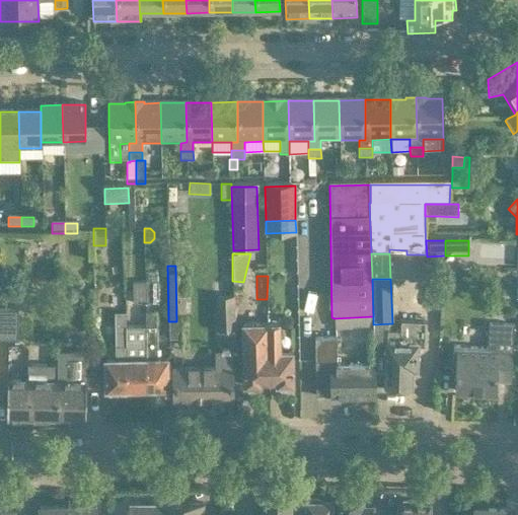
[(146,304),(145,283),(133,284),(133,305),(146,304)]
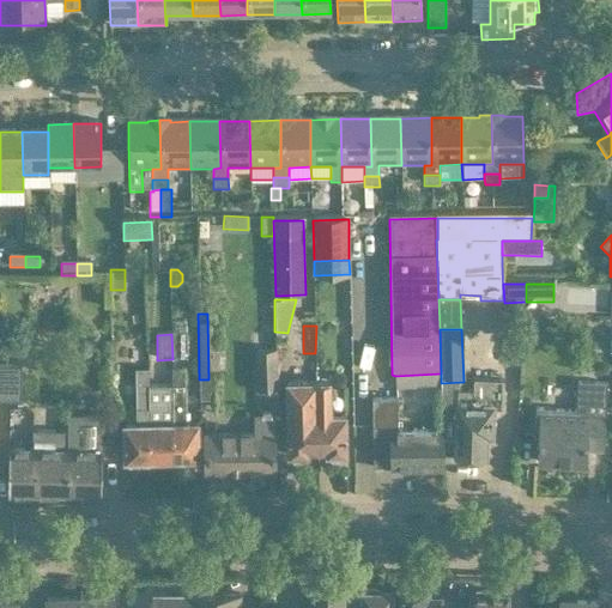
[(188,334),(171,334),(173,359),(188,359),(188,334)]
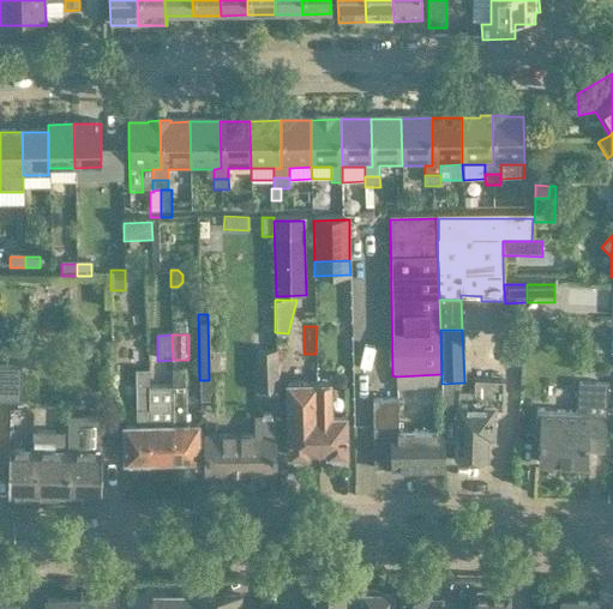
[(253,356),(253,396),(277,396),(276,355),(253,356)]
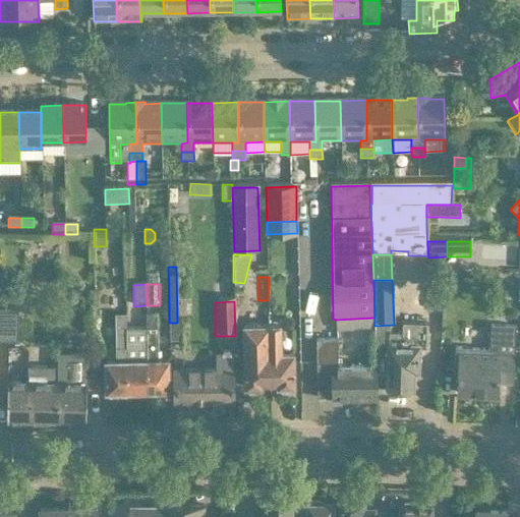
[(17,310),(0,309),(0,324),(17,324),(17,310)]
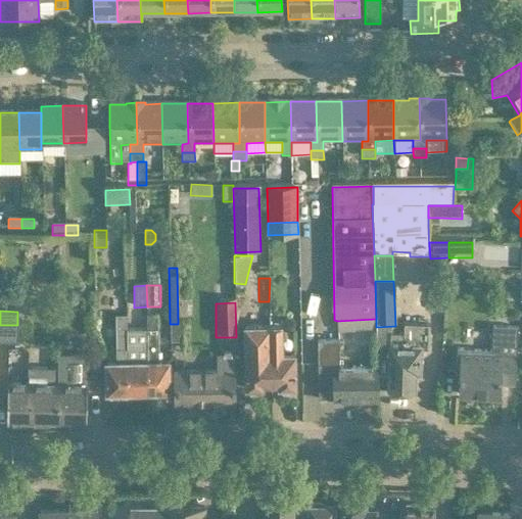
[(156,316),(147,316),(147,321),(147,330),(147,350),(148,394),(169,393),(169,373),(169,364),(157,364),(157,321),(156,316)]
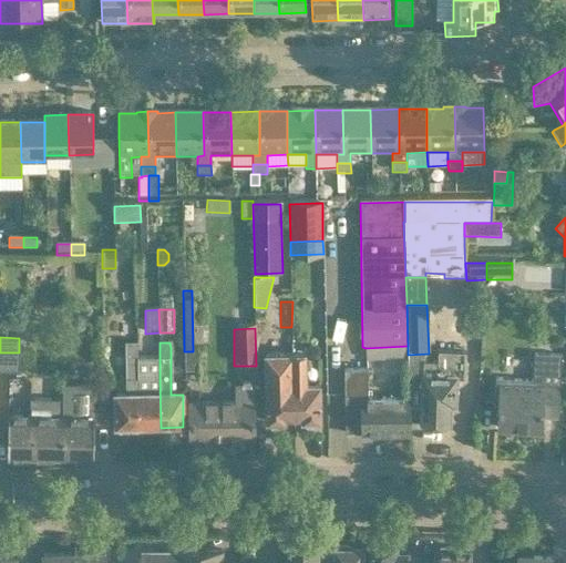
[(125,396),(114,396),(114,407),(115,429),(137,428),(137,396),(137,371),(136,358),(136,344),(124,344),(124,352),(125,371),(125,396)]
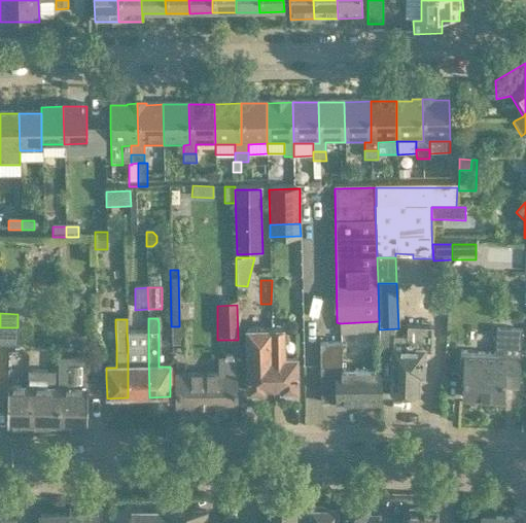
[(179,326),(171,326),(172,346),(180,346),(179,326)]
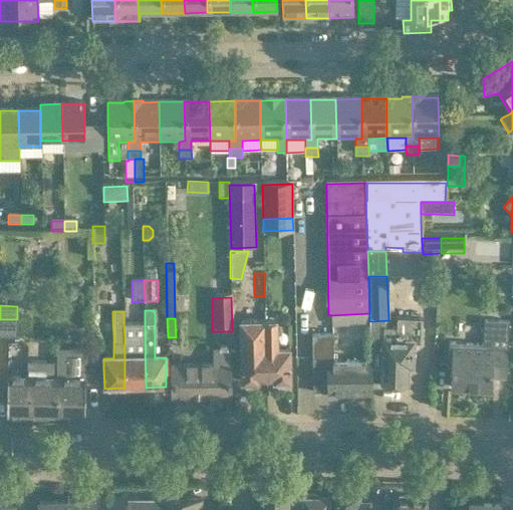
[(17,319),(0,319),(0,337),(17,337),(17,319)]
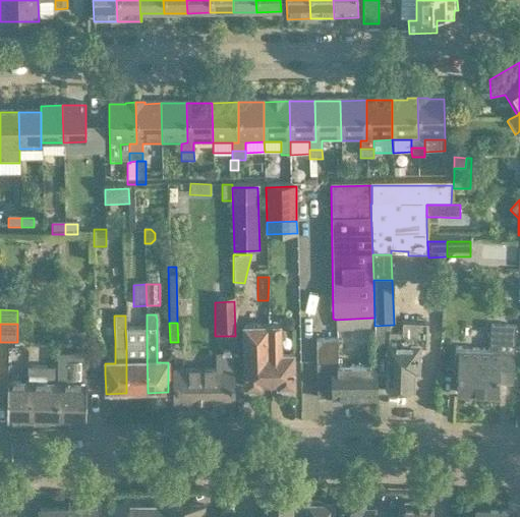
[(390,325),(374,326),(376,366),(376,375),(388,376),(388,391),(391,391),(393,395),(397,395),(400,392),(412,392),(413,372),(418,372),(418,349),(426,349),(426,329),(427,325),(403,324),(402,334),(390,333),(390,325)]
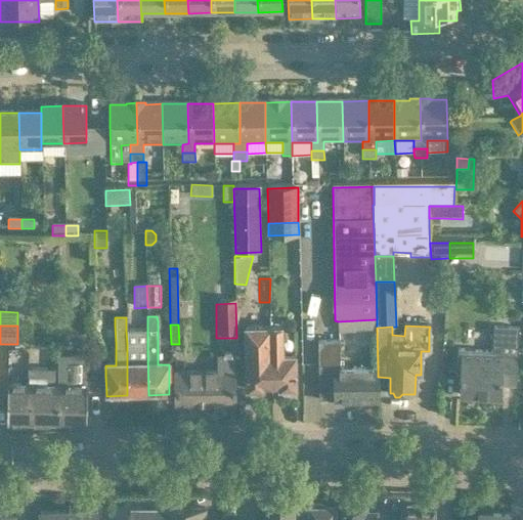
[(281,329),(269,330),(271,387),(278,387),(278,390),(282,390),(285,392),(292,392),(294,390),(296,390),(296,357),(281,357),(281,329)]
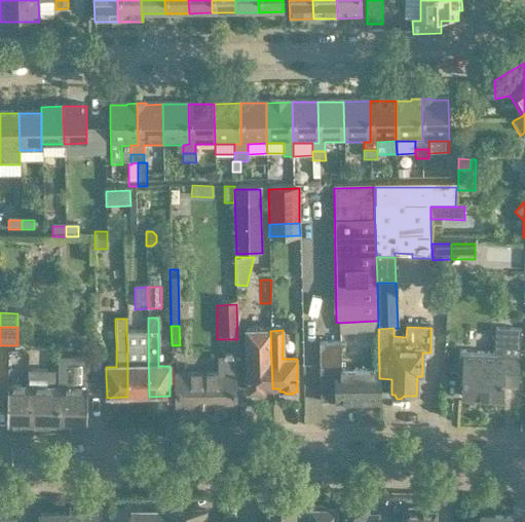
[(494,355),(460,352),(459,366),(463,367),(461,399),(502,401),(503,383),(517,384),(517,388),(518,388),(521,331),(495,330),(494,355)]
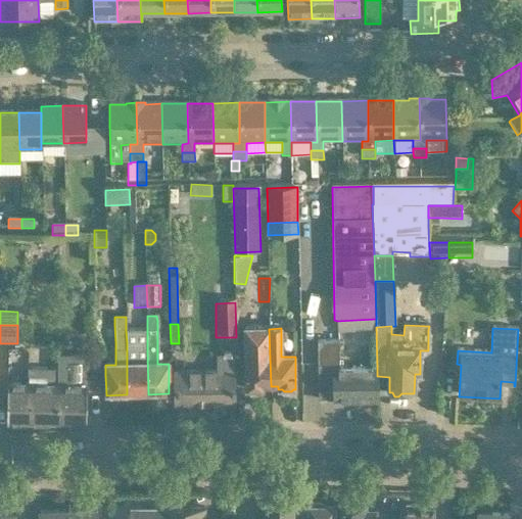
[(269,329),(245,329),(246,390),(248,390),(250,392),(257,392),(259,390),(262,390),(262,386),(271,386),(269,329)]
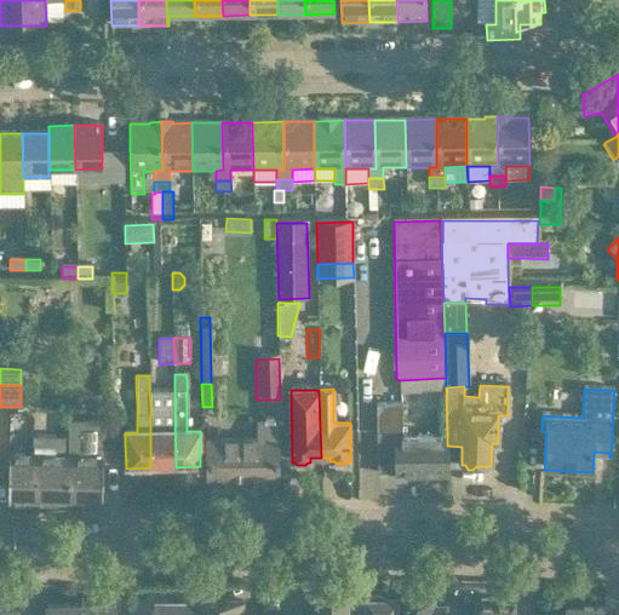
[(175,391),(149,391),(150,406),(150,432),(150,467),(176,467),(175,415),(175,391)]
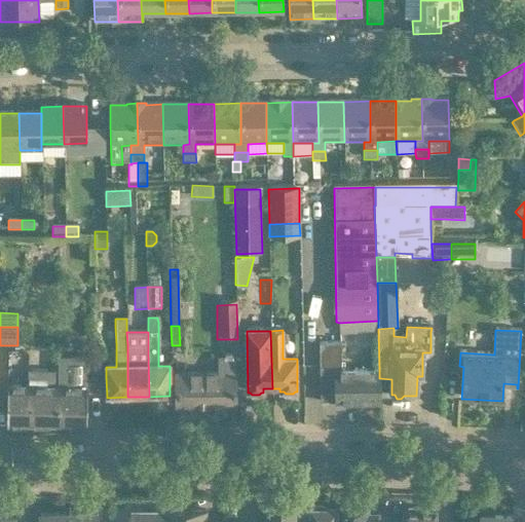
[(342,343),(320,343),(321,381),(321,402),(321,403),(380,403),(379,378),(379,370),(361,370),(342,370),(342,343)]
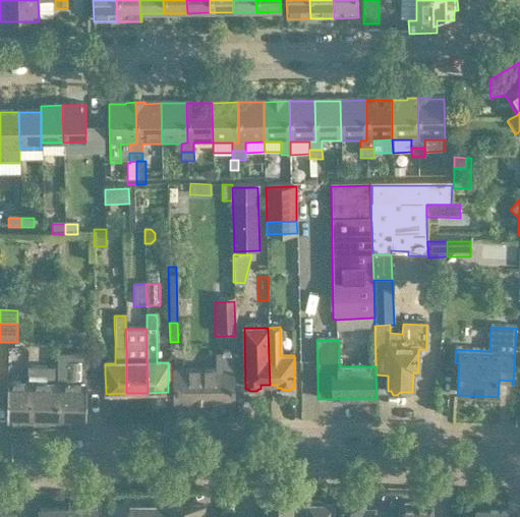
[(85,423),(87,389),(88,389),(89,380),(85,380),(84,355),(59,357),(58,369),(57,423),(85,423)]
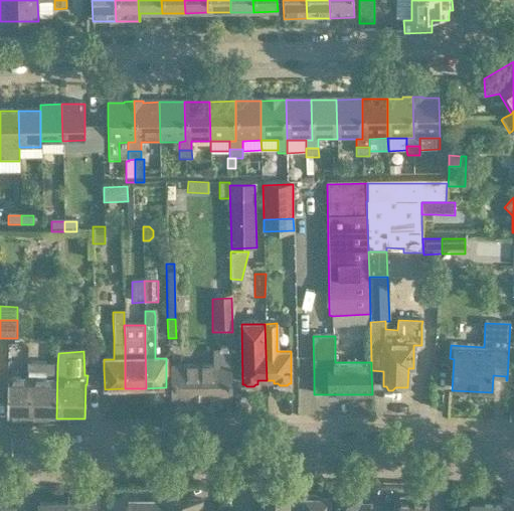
[(84,375),(88,375),(100,375),(99,351),(83,351),(84,375)]
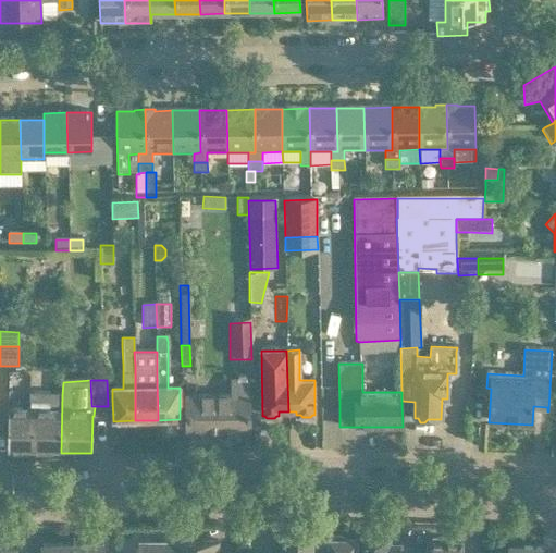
[(7,452),(61,453),(62,395),(29,394),(29,410),(8,410),(7,452)]
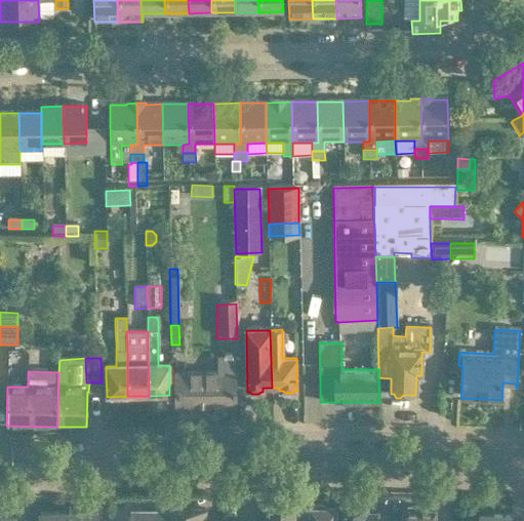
[(234,406),(234,373),(176,375),(177,407),(234,406)]
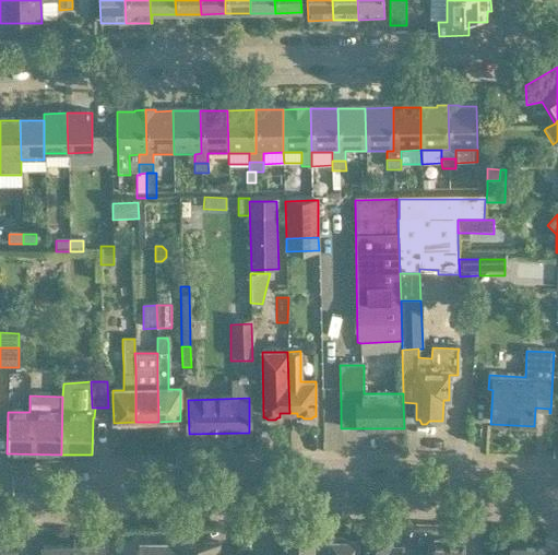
[(357,554),(358,543),(344,543),(342,540),(337,540),(335,542),(330,542),(330,554),(357,554)]
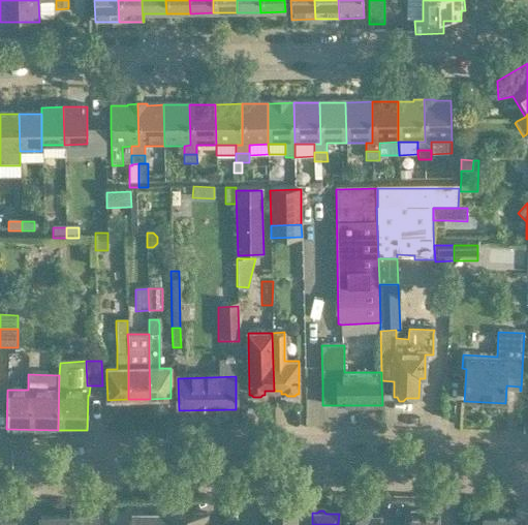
[(381,524),(381,521),(370,521),(370,514),(362,514),(360,511),(350,511),(349,514),(346,514),(346,524),(381,524)]
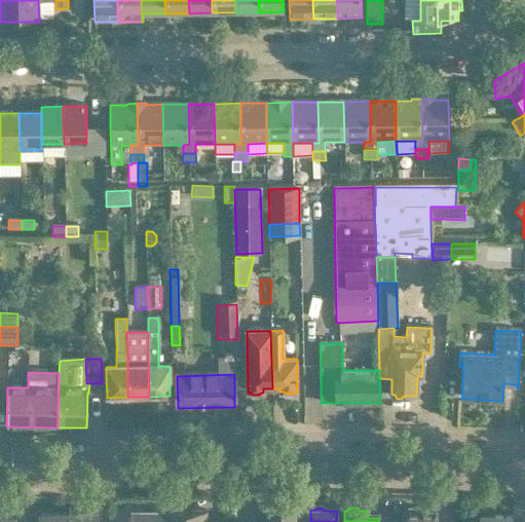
[(436,521),(437,513),(422,513),(422,509),(409,509),(409,513),(404,513),(403,521),(436,521)]
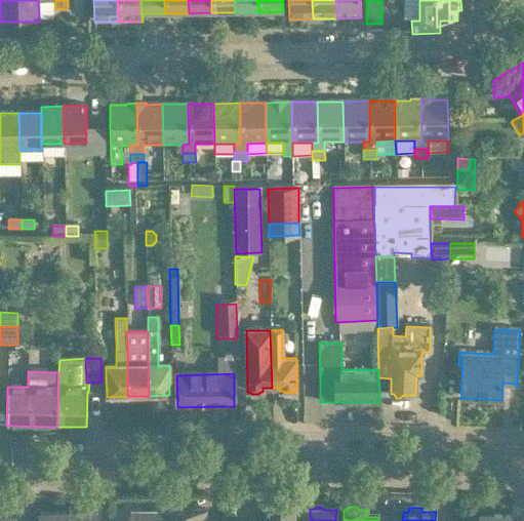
[(294,520),(295,510),(266,509),(265,520),(294,520)]
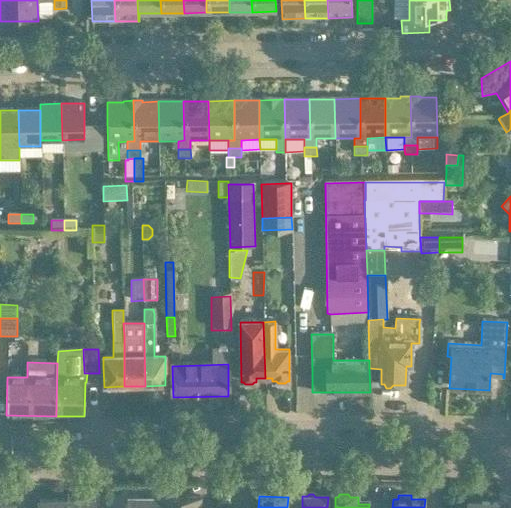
[(163,507),(163,498),(126,498),(126,507),(163,507)]
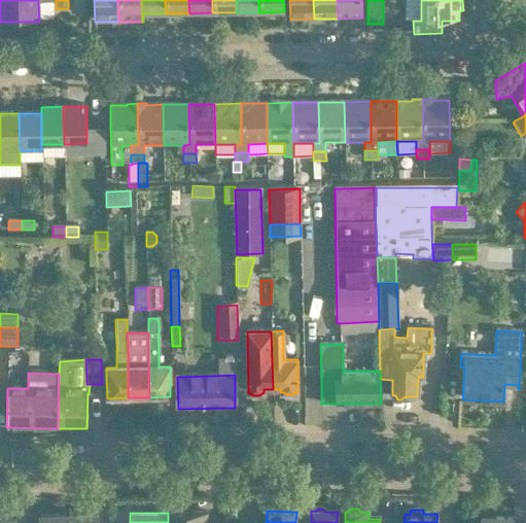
[(206,522),(206,514),(168,513),(168,522),(206,522)]
